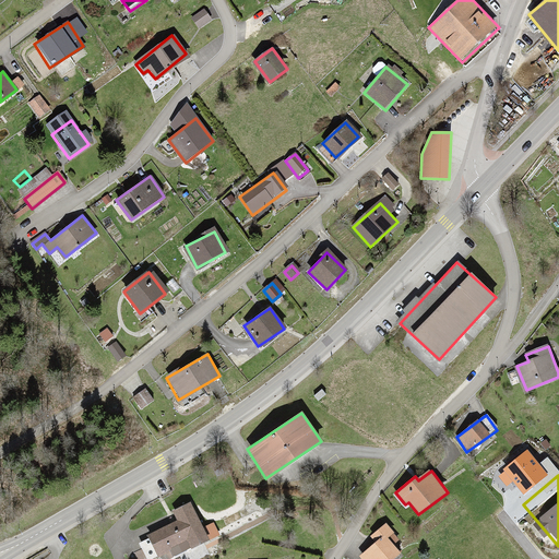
[(177,520),(146,534),(156,554),(185,539),(189,548),(207,538),(190,503),(173,511),(177,520)]
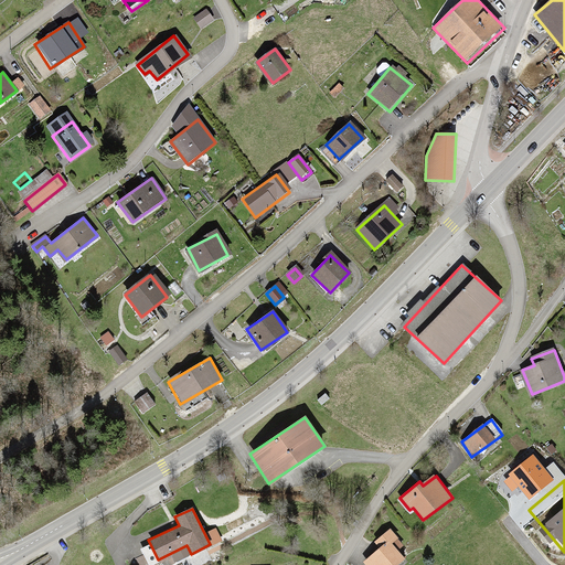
[(379,548),(364,562),(366,564),(398,564),(413,553),(391,529),(374,543),(379,548)]
